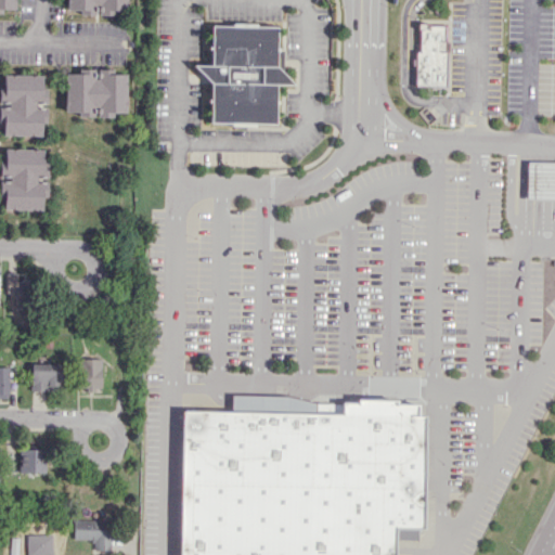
[(0,0),(0,12),(2,13),(2,9),(14,9),(14,0),(0,0)]
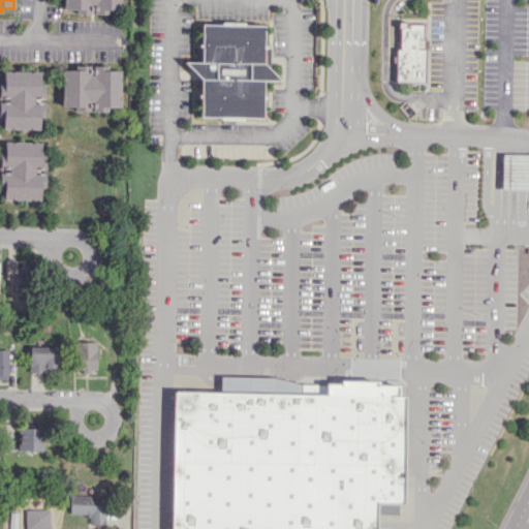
[(62,0),(62,8),(120,8),(120,0),(62,0)]
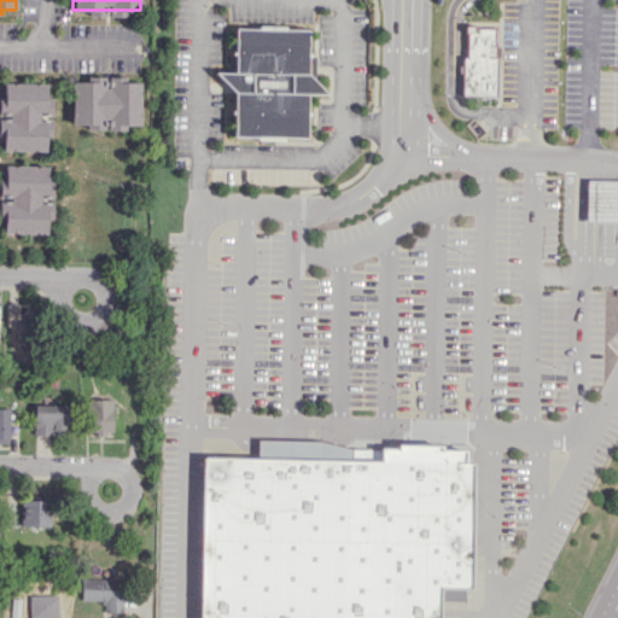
[(467,21),(499,21),(497,97),(464,95),(464,56),(468,57),(468,33),(467,33),(467,21)]
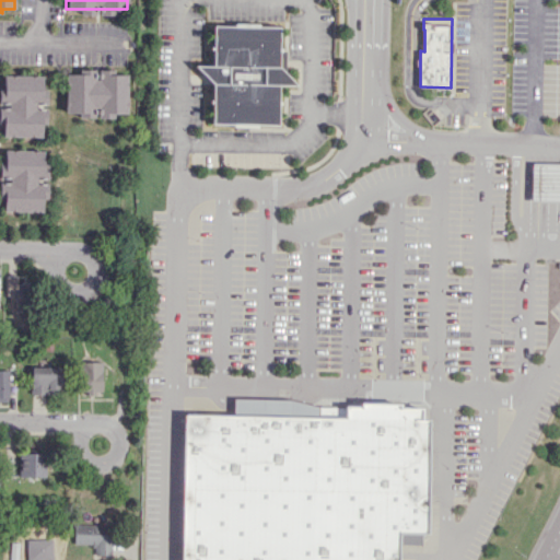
[(213,24),(233,24),(233,22),(259,23),(259,25),(279,26),(279,49),(287,49),(286,74),(295,84),(278,84),(277,125),(256,124),(256,126),(232,126),(232,124),(211,123),(212,82),(195,65),(212,65),(213,24)]
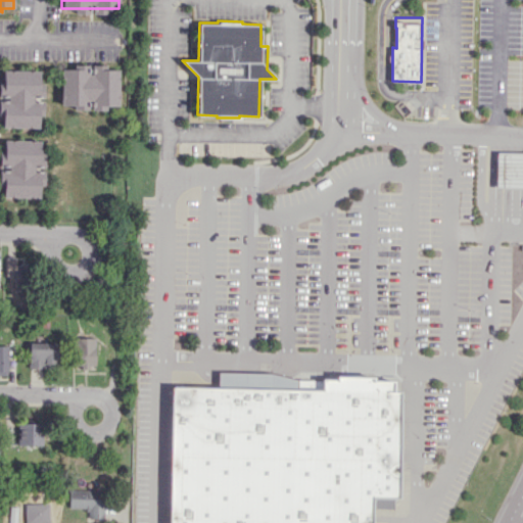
[(60,68),(59,104),(116,105),(117,69),(60,68)]
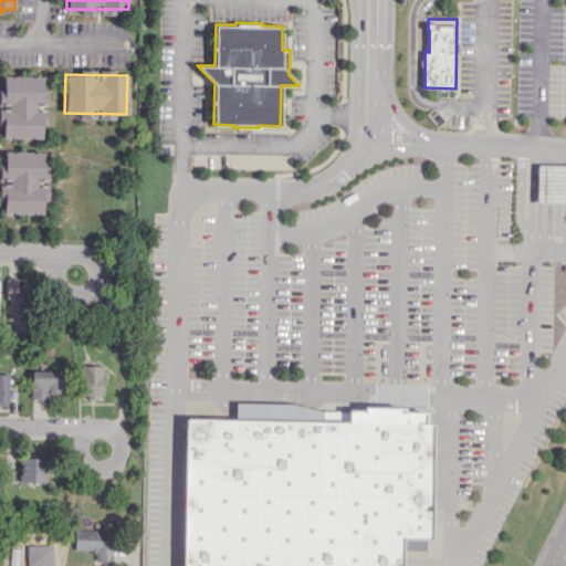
[(2,75),(41,76),(40,137),(1,137),(2,75)]
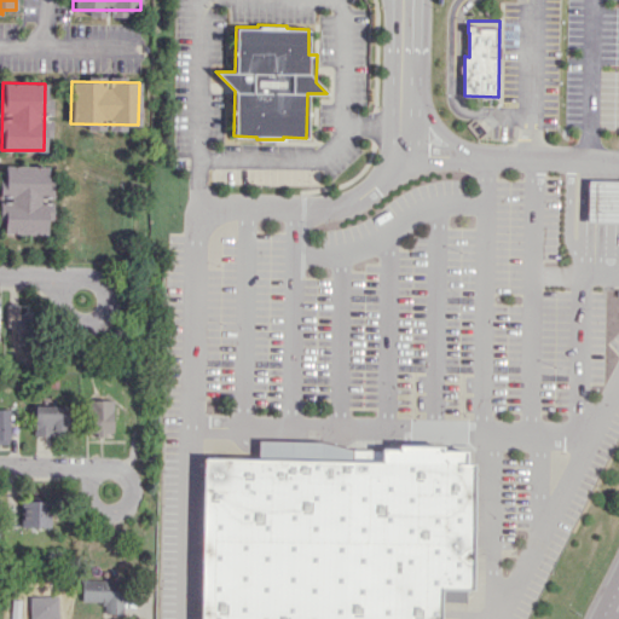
[(4,165),(47,166),(45,235),(3,233),(4,165)]
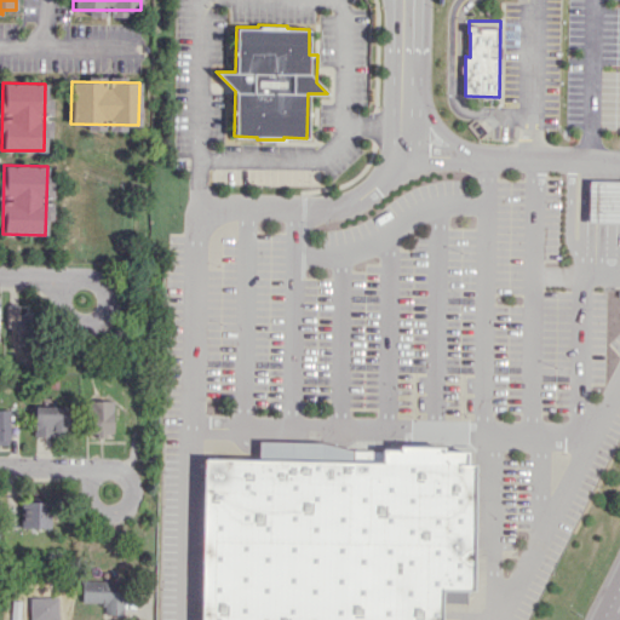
[(619,222),(587,222),(590,179),(619,179),(619,222)]
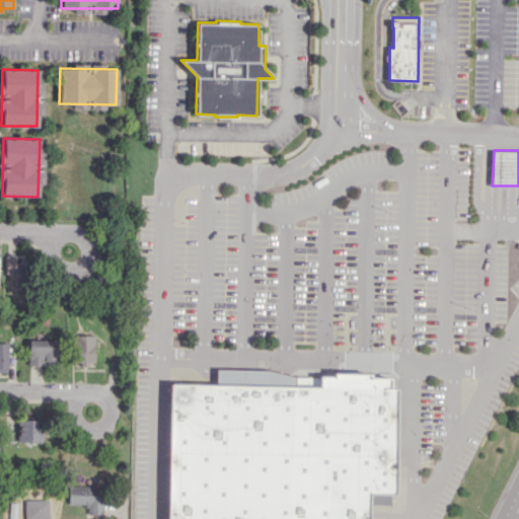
[(24,255),(4,255),(5,274),(11,274),(11,289),(25,288),(24,255)]
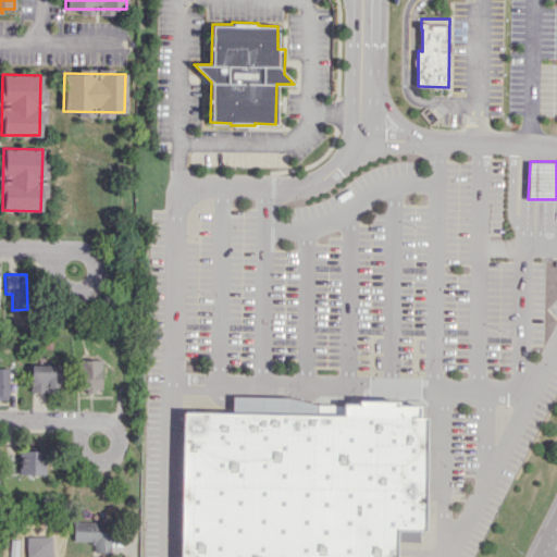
[(100,359),(81,360),(81,391),(101,391),(100,359)]
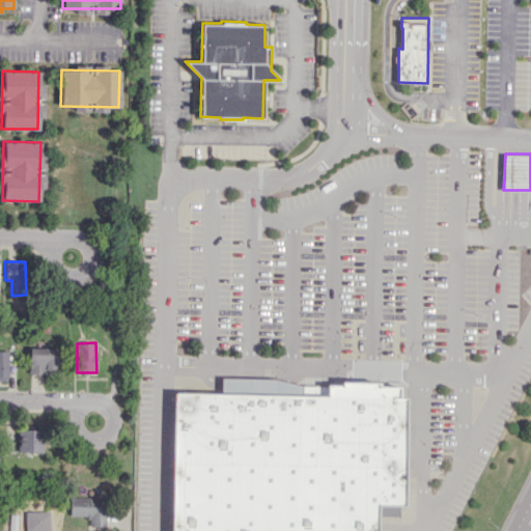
[(54,347),(30,347),(31,373),(55,372),(54,347)]
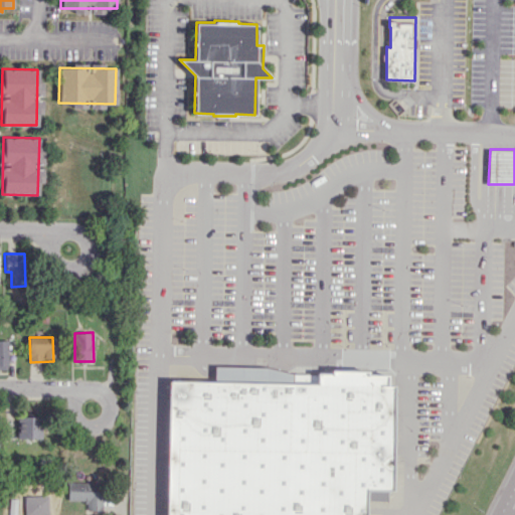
[(165,514),(169,379),(214,381),(214,365),(265,367),(291,373),(316,374),(316,373),(329,373),(329,368),(367,368),(367,374),(375,374),(374,375),(383,375),(382,385),(394,385),(391,489),(385,489),(385,500),(365,499),(364,514),(165,514)]
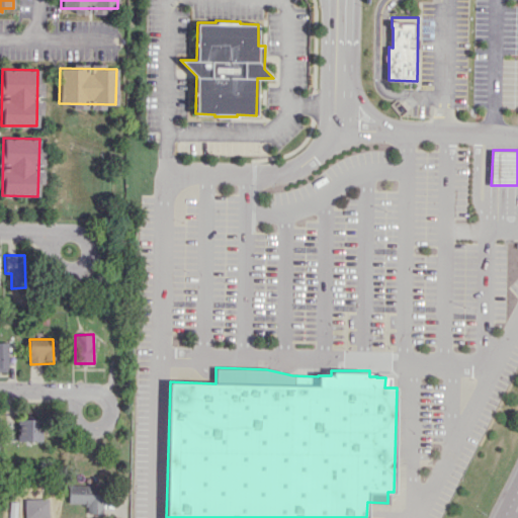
[(41,419),(17,419),(16,440),(40,440),(41,419)]
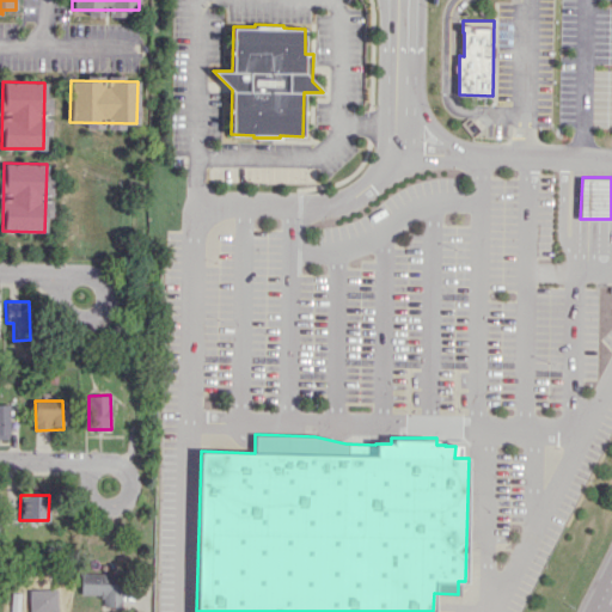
[(79,594),(102,594),(101,606),(121,606),(121,573),(80,573),(79,594)]
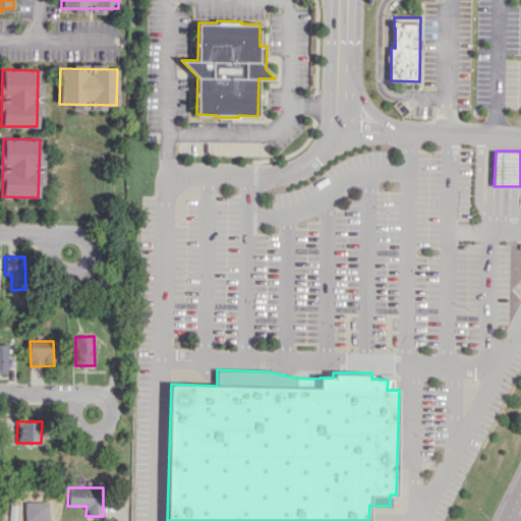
[(23,501),(23,520),(22,520),(15,520),(16,515),(9,515),(8,520),(48,520),(48,501),(23,501)]
